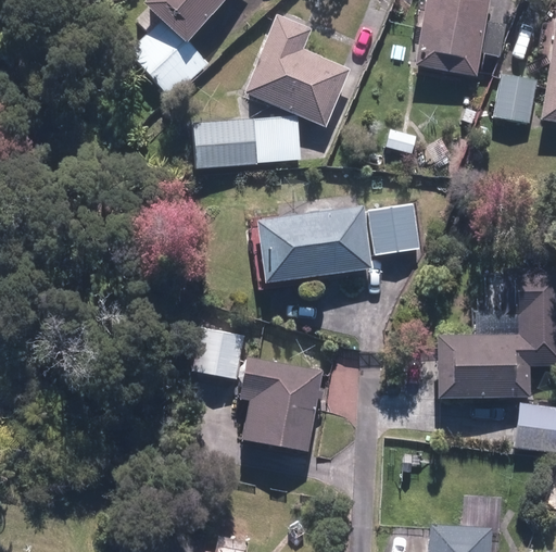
[(148,0),(143,4),(184,41),(222,0),(148,0)]
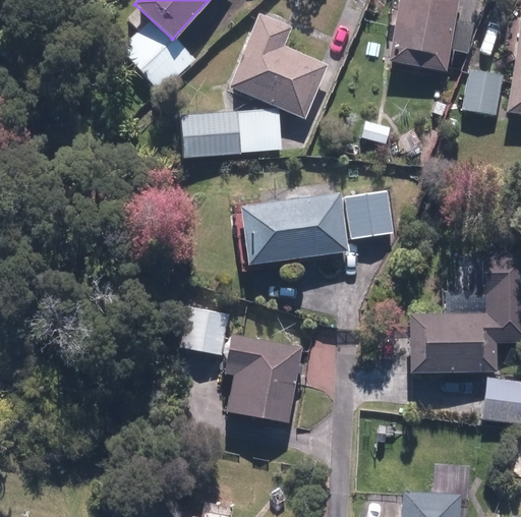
[(456,0),(401,0),(394,64),(448,70),(456,0)]
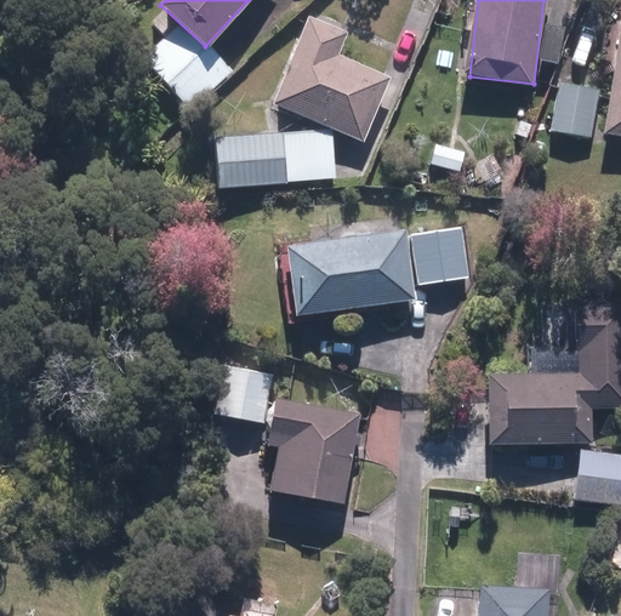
[(312,16),(275,104),(362,140),(385,85),(335,64),(348,30),(312,16)]
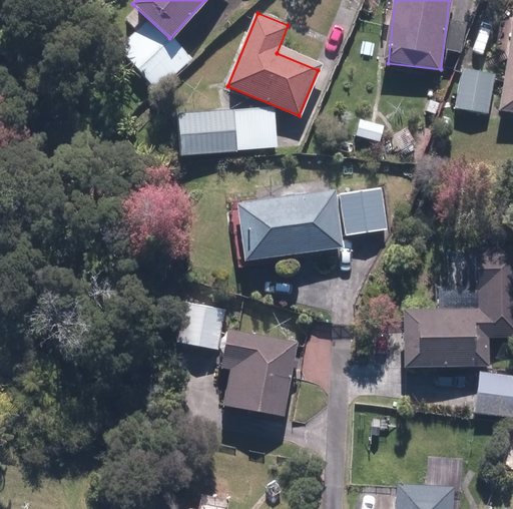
[(146,24),(117,51),(158,95),(194,62),(173,40),(166,46),(146,24)]
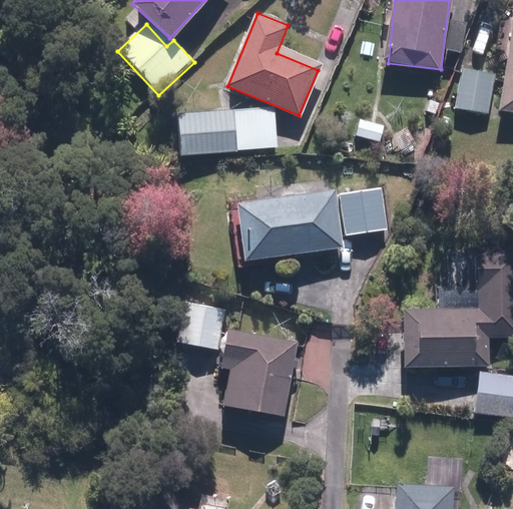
[(512,26),(499,112),(512,114),(512,26)]
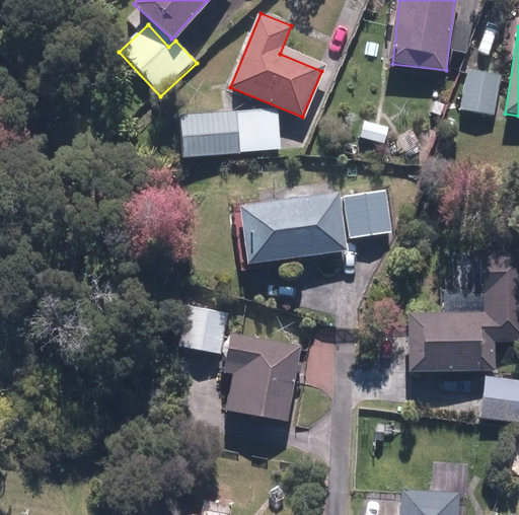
[(499,81),(470,76),(464,109),(493,115),(499,81)]
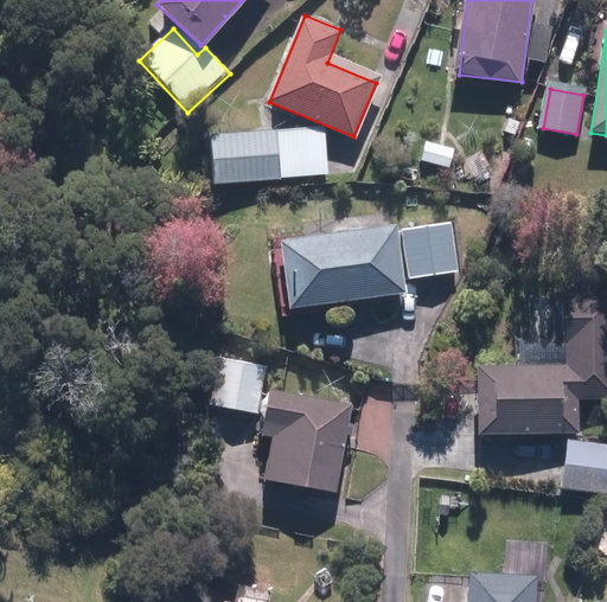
[(324,135),(212,141),(215,183),(326,177),(324,135)]
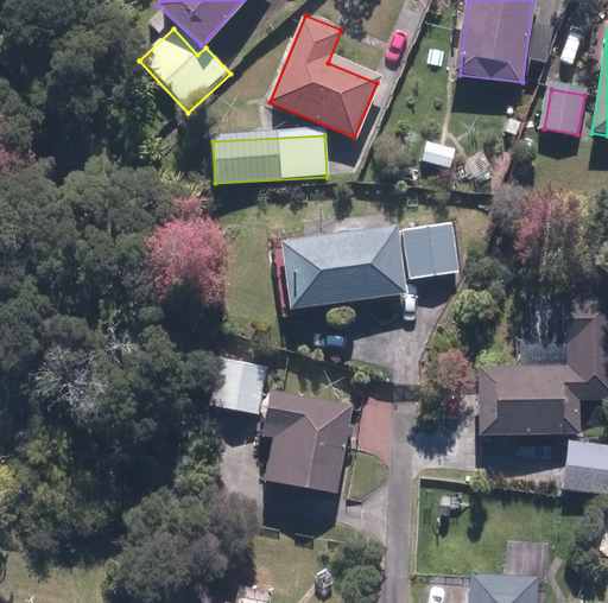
[(453,220),(284,251),(295,308),(463,277),(453,220)]
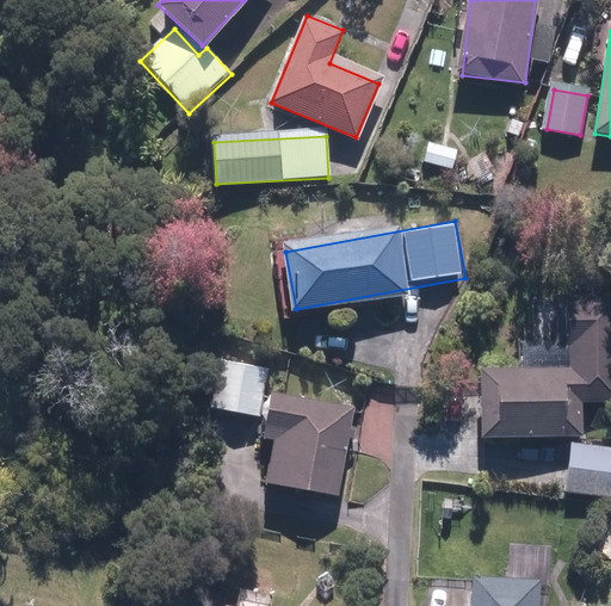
[(580,434),(579,394),(610,391),(610,295),(561,297),(565,369),(479,371),(481,438),(580,434)]
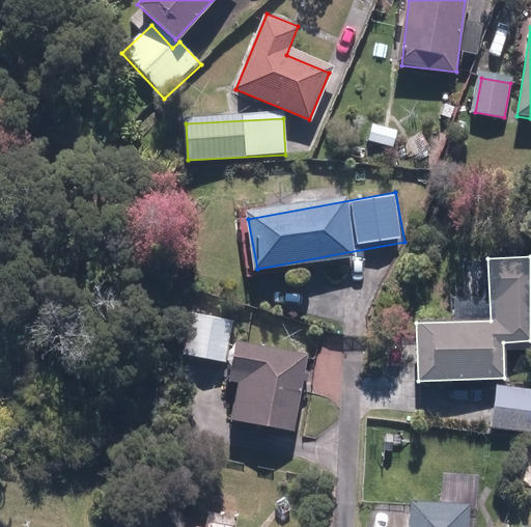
[(310,355),(234,345),(230,377),(241,378),(235,419),(291,426),(297,385),(306,386),(310,355)]
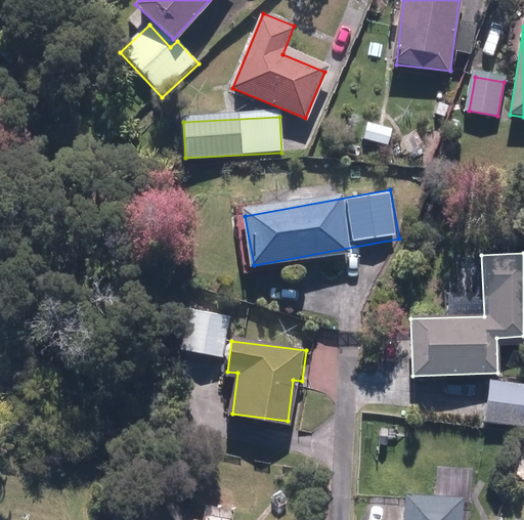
[(523,391),(494,389),(491,420),(523,422),(523,391)]
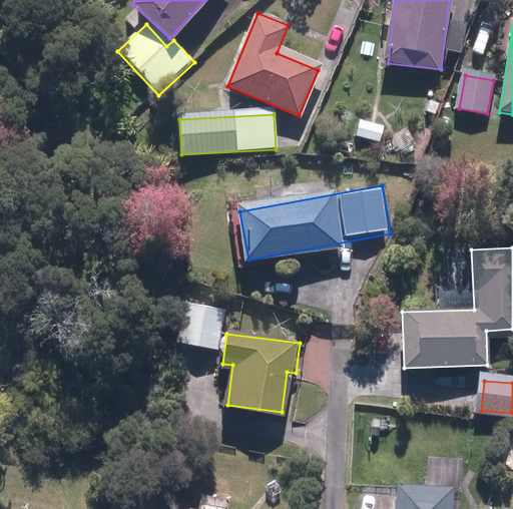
[(452,508),(454,489),(397,486),(395,508),(452,508)]
